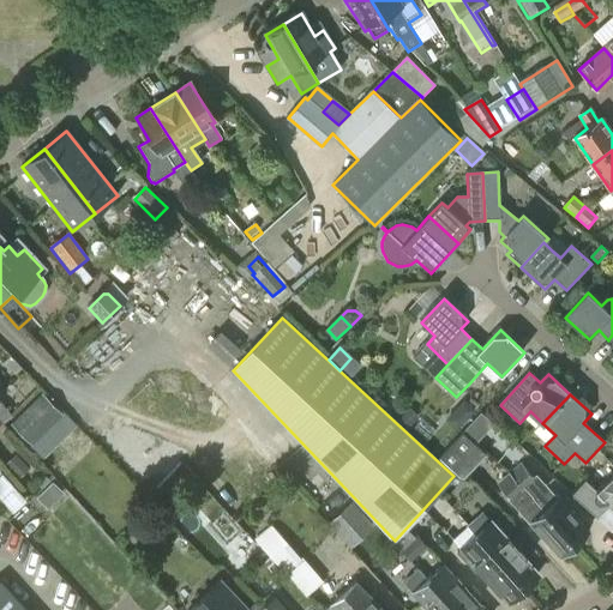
[(65,416),(43,396),(11,427),(34,447),(65,416)]
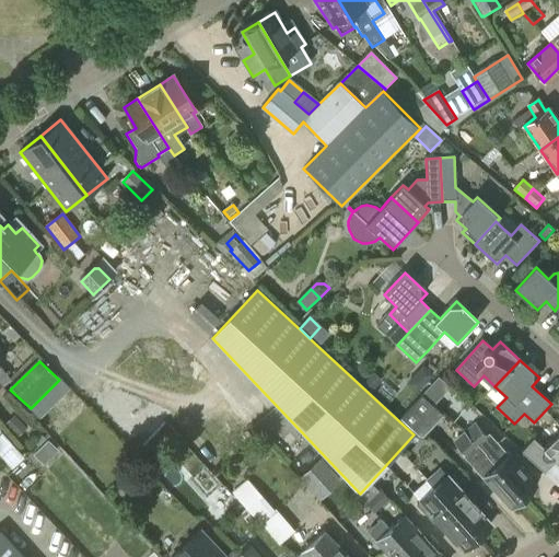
[(11,380),(2,369),(0,370),(0,384),(2,387),(11,380)]
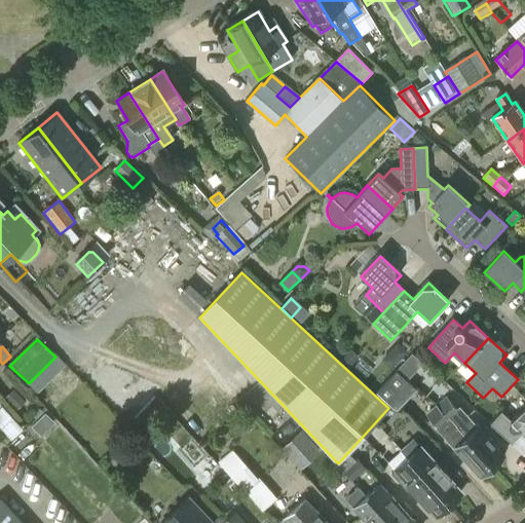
[(413,358),(402,369),(413,379),(423,367),(413,358)]
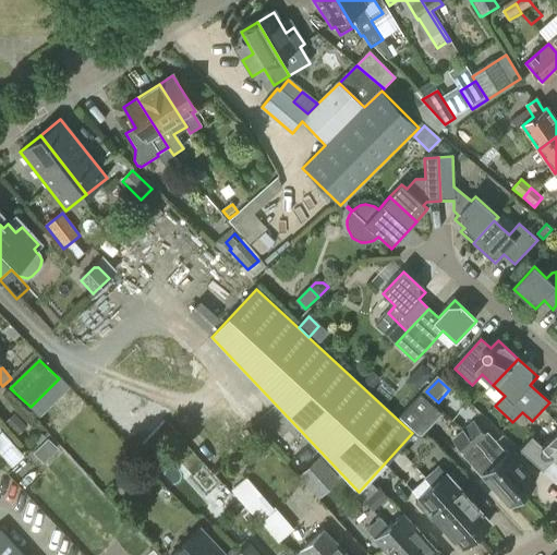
[(419,435),(422,435),(442,414),(421,396),(400,419),(419,435)]
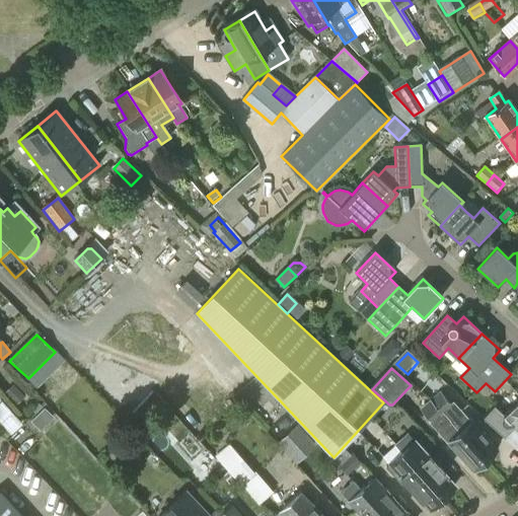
[(6,394),(16,406),(24,398),(14,387),(6,394)]
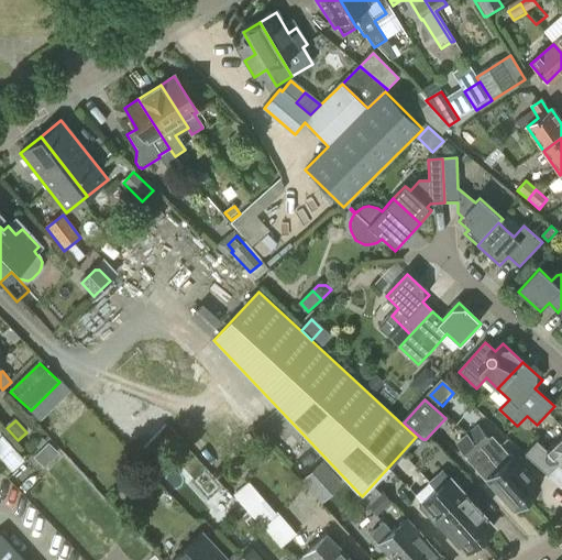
[(477,427),(467,437),(525,501),(537,489),(510,458),(510,459),(491,436),(488,438),(477,427)]
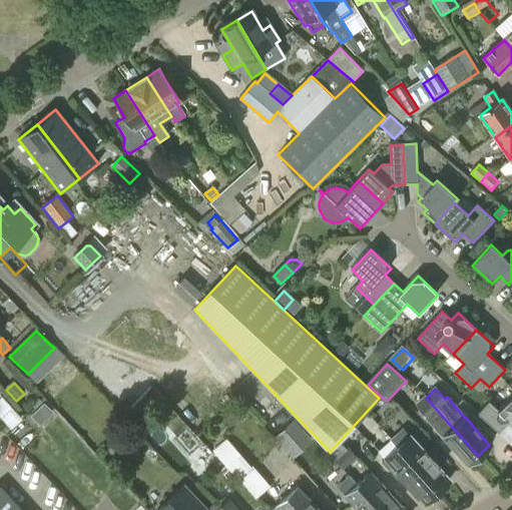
[(0,418),(7,426),(18,416),(0,395),(0,418)]
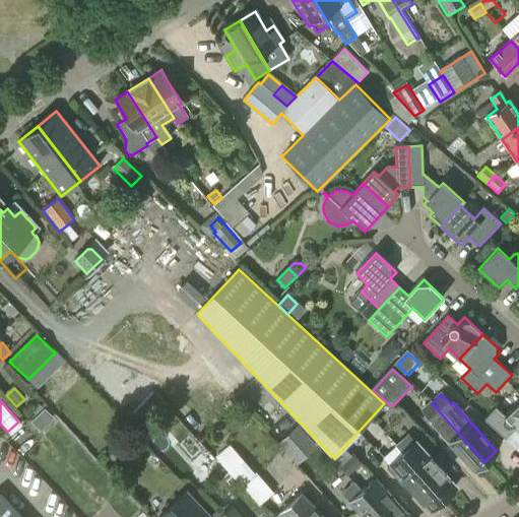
[(35,414),(42,407),(37,402),(29,409),(35,414)]
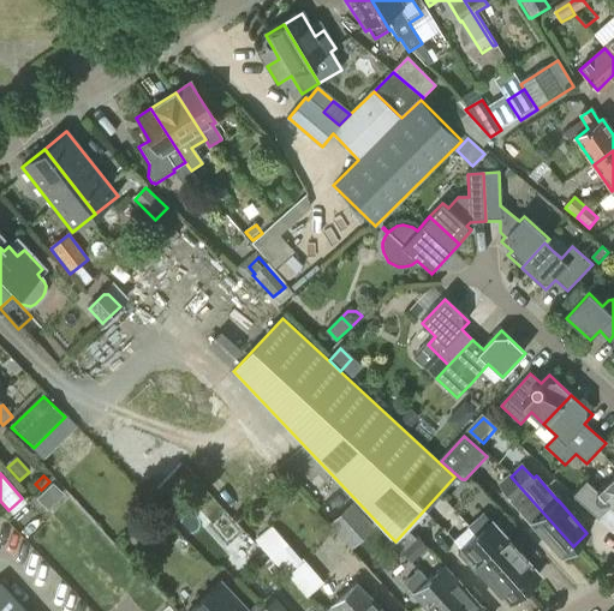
[(613,477),(597,492),(579,475),(566,490),(598,520),(610,508),(613,510),(613,477)]
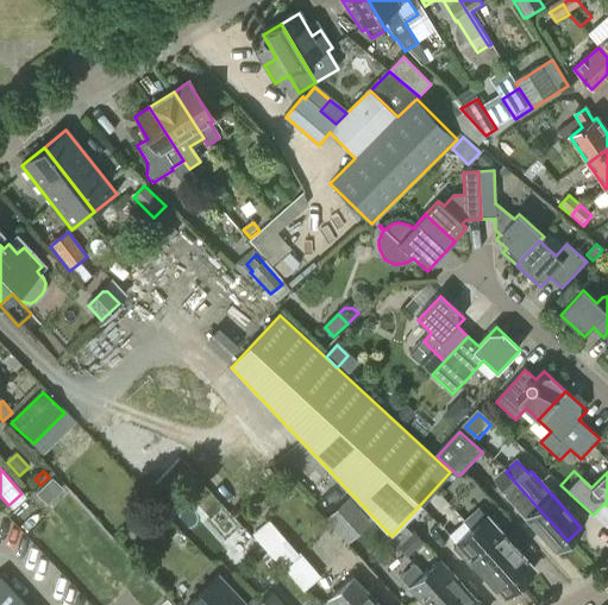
[(568,541),(506,472),(494,481),(503,492),(502,495),(525,520),(553,553),(568,541)]
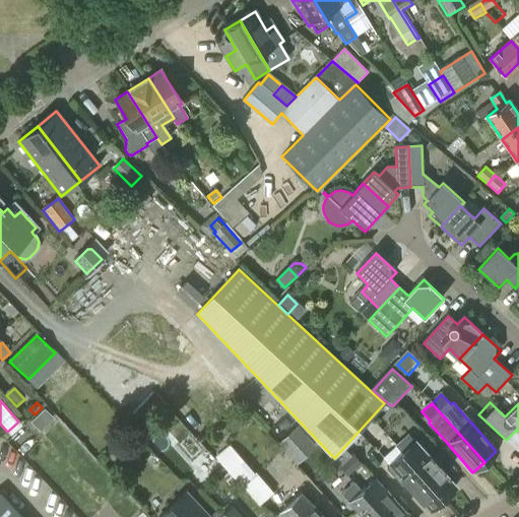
[(294,462),(315,445),(296,421),(274,438),(294,462)]
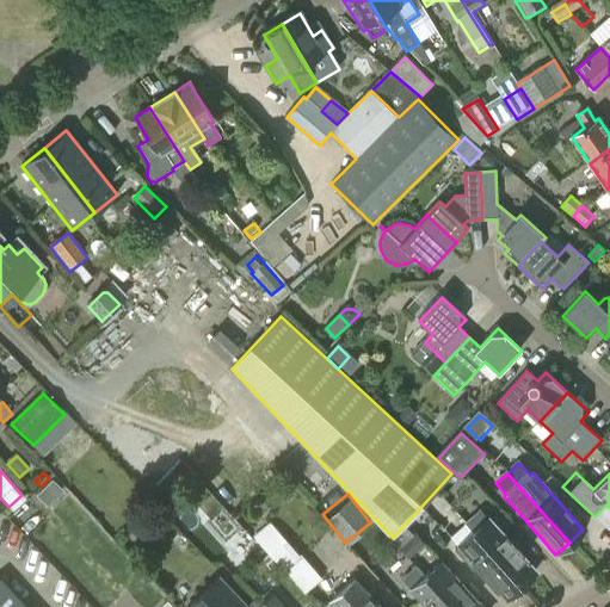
[(474,534),(521,587),(536,573),(490,521),(474,534)]
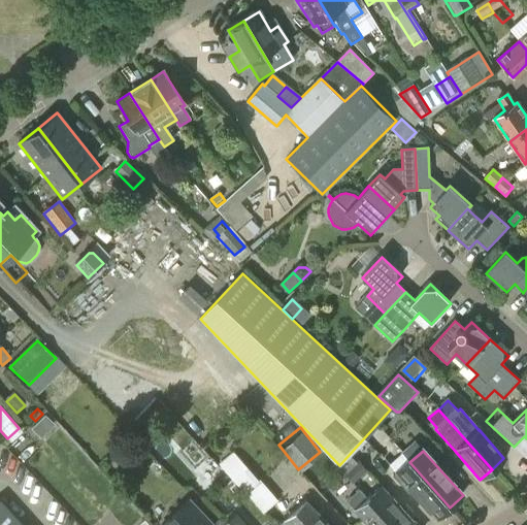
[(259,482),(232,454),(218,466),(244,495),(245,495),(263,515),(277,502),(259,482)]
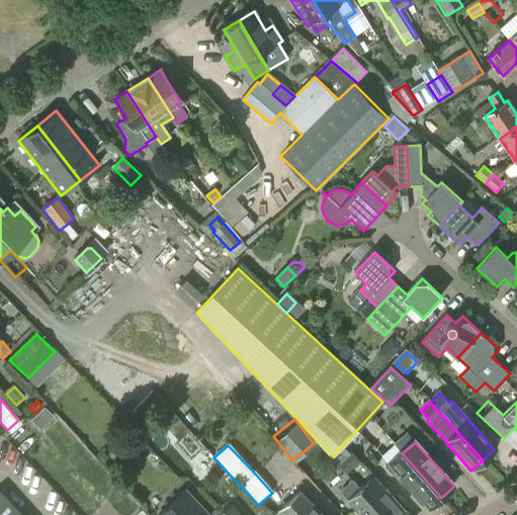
[(342,448),(331,459),(338,466),(339,467),(340,468),(351,457),(342,448)]
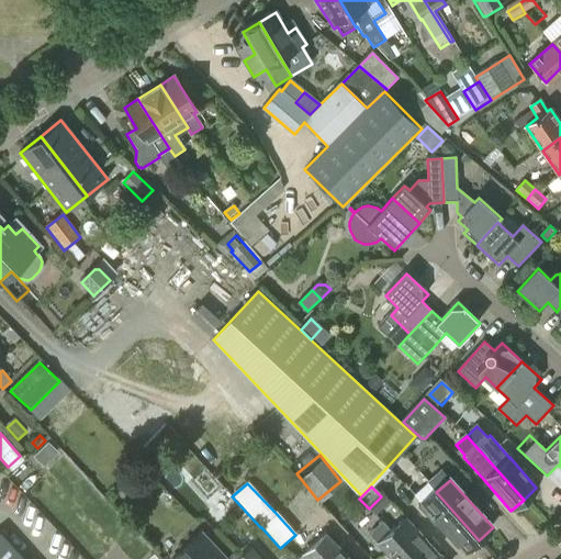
[(479,540),(436,492),(422,505),(464,552),(479,540)]
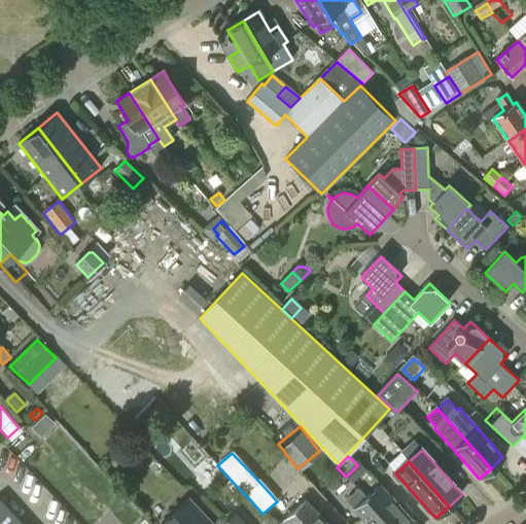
[(357,465),(346,477),(354,485),(366,473),(358,464),(357,465)]
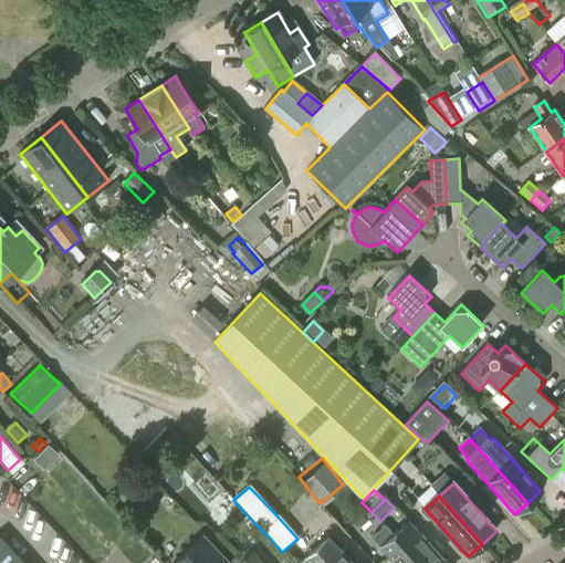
[(393,538),(416,562),(442,562),(408,523),(393,538)]
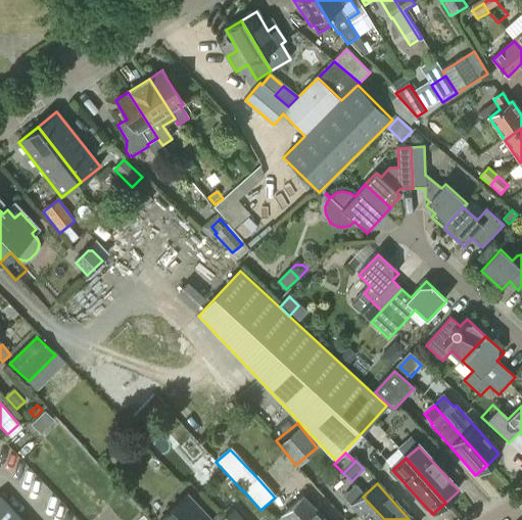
[(21,519),(0,494),(0,519),(21,519)]
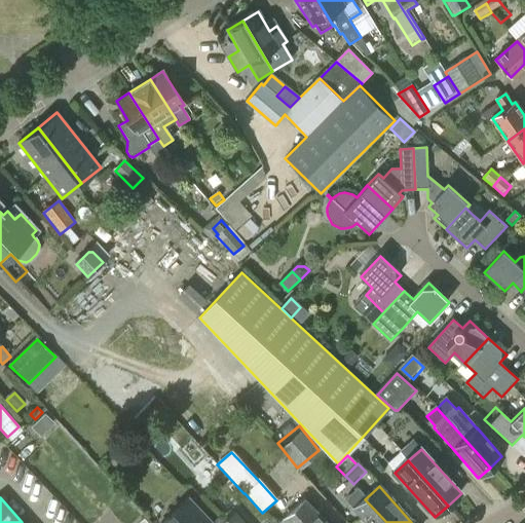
[(210,522),(188,499),(163,522),(210,522)]
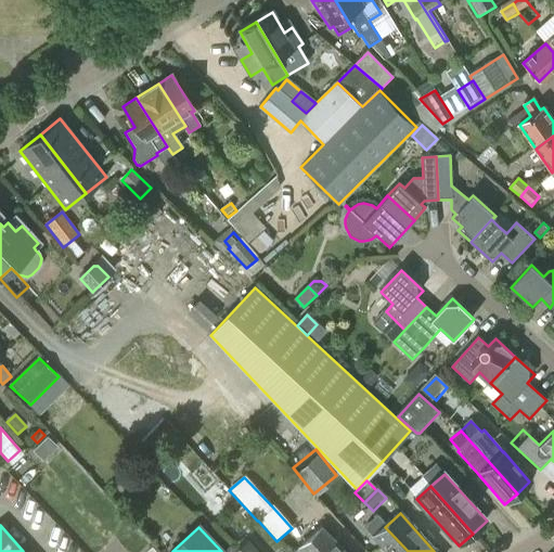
[(344,551),(322,527),(307,540),(317,551),(344,551)]
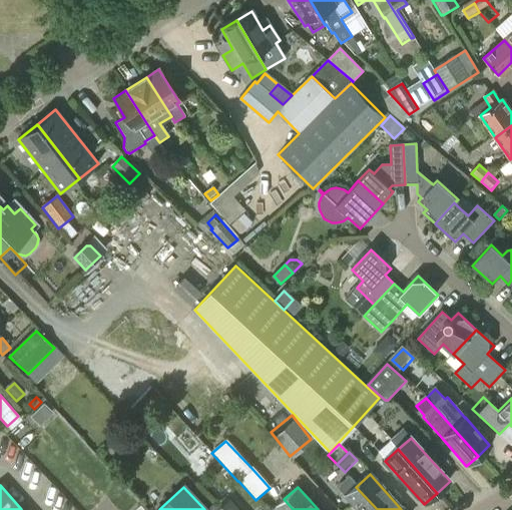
[(377,509),(356,487),(344,497),(355,509),(377,509)]
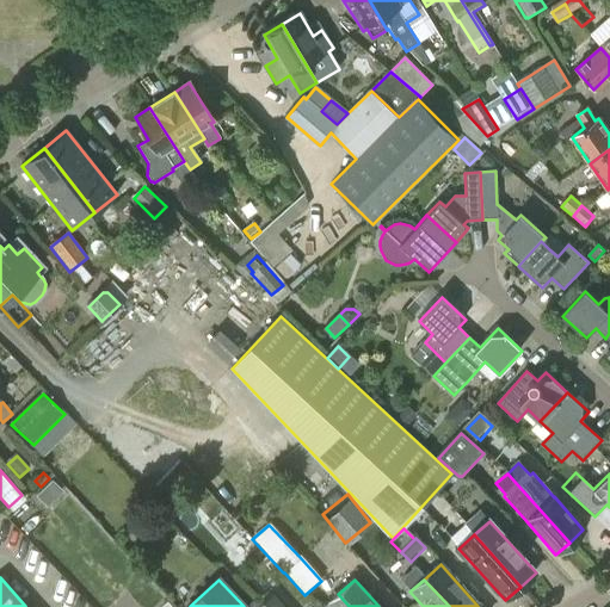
[(349,606),(338,594),(324,606),(349,606)]
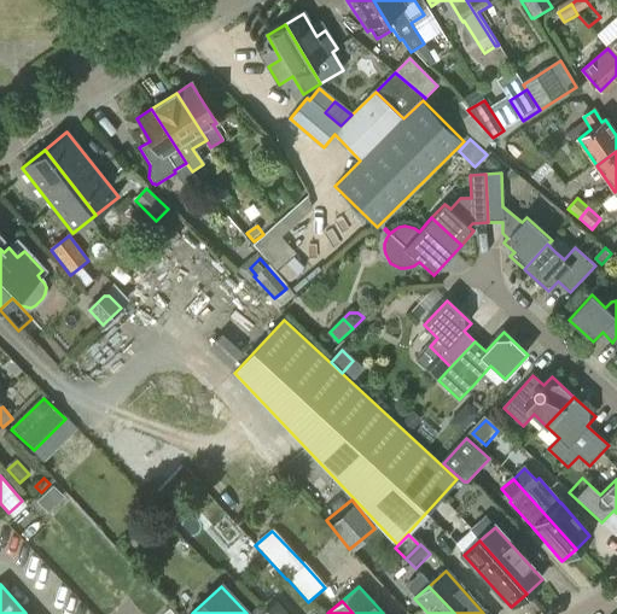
[(256,608),(251,613),(289,613),(278,602),(266,613),(261,613),(256,608)]
